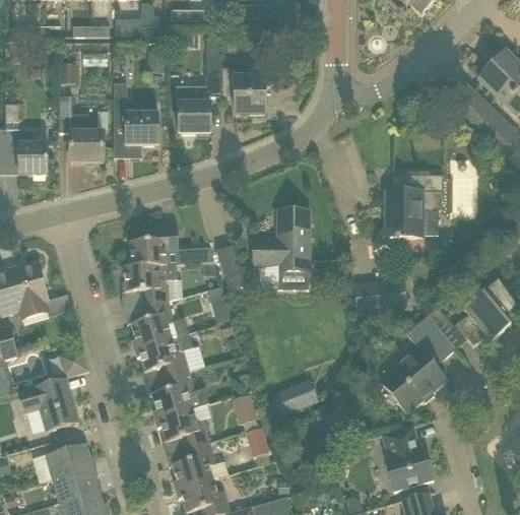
[(403,0),(406,3),(409,0),(411,0),(421,11),(432,0),(403,0)]
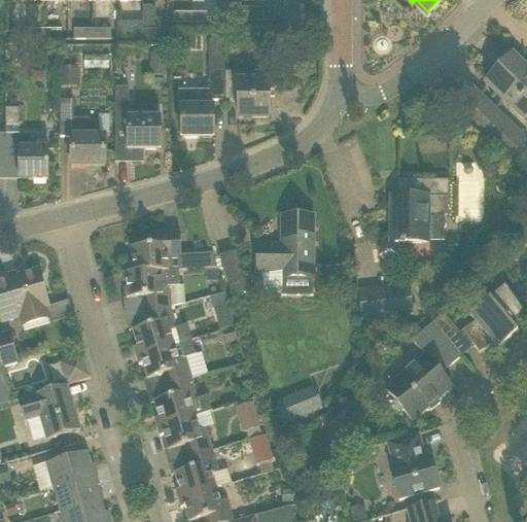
[(161,15),(156,15),(156,6),(151,2),(143,2),(143,15),(142,15),(142,26),(161,26),(161,15)]
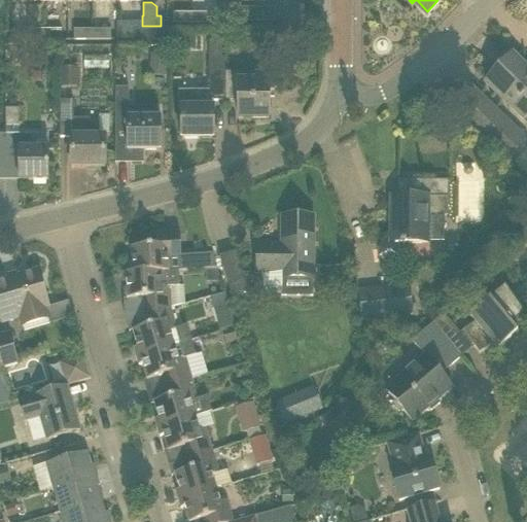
[(174,20),(191,20),(191,9),(173,9),(174,20)]
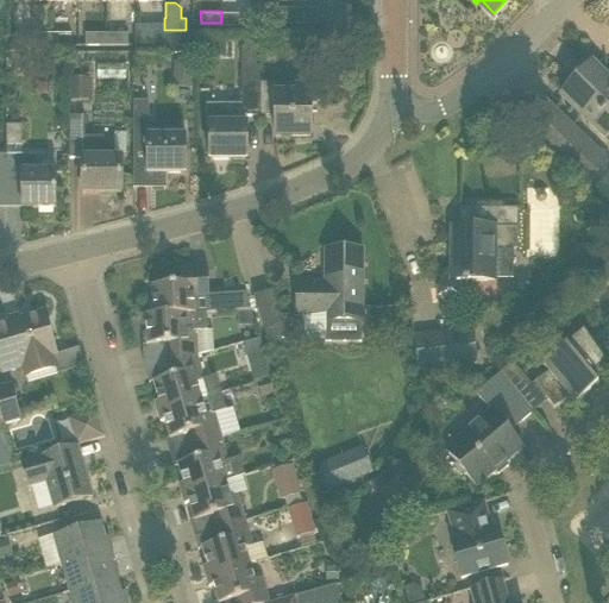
[(243,11),(221,11),(221,23),(243,23),(243,11)]
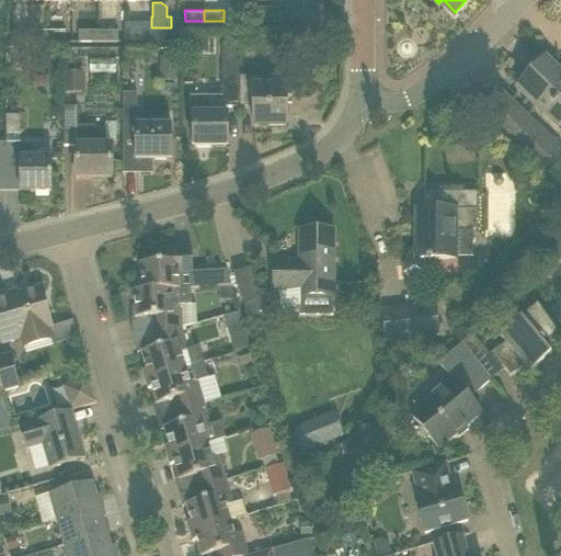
[(256,21),(256,10),(237,10),(237,21),(256,21)]
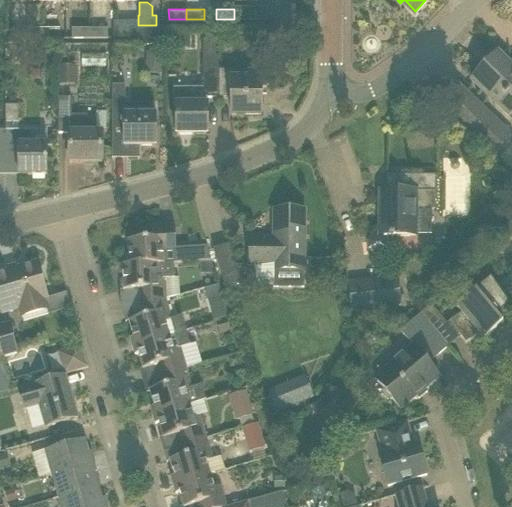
[(252,9),(234,9),(234,19),(252,19),(252,9)]
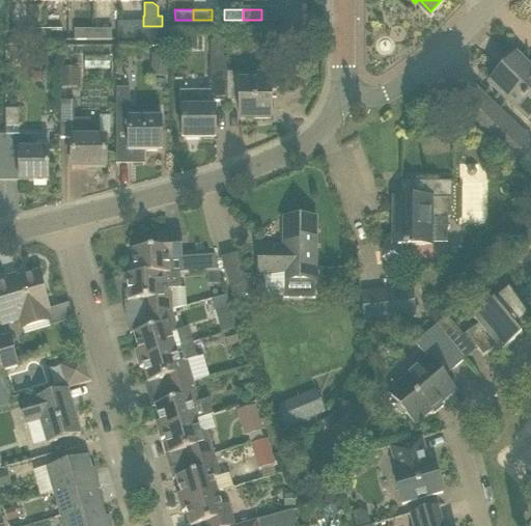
[(143,26),(143,31),(143,43),(172,43),(172,25),(162,26),(143,26)]
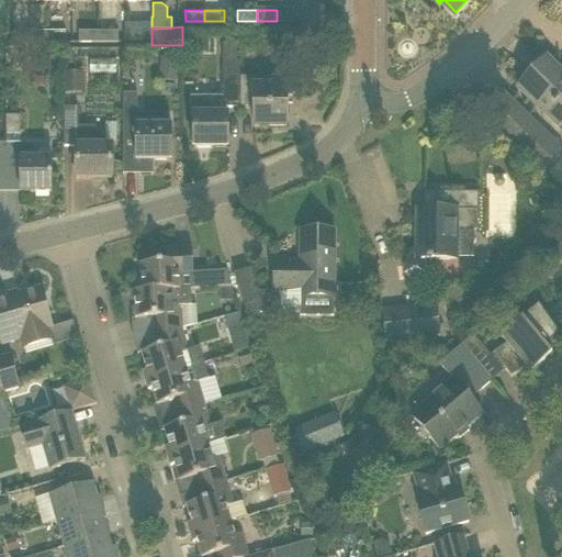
[(46,39),(46,28),(25,28),(25,39),(46,39)]
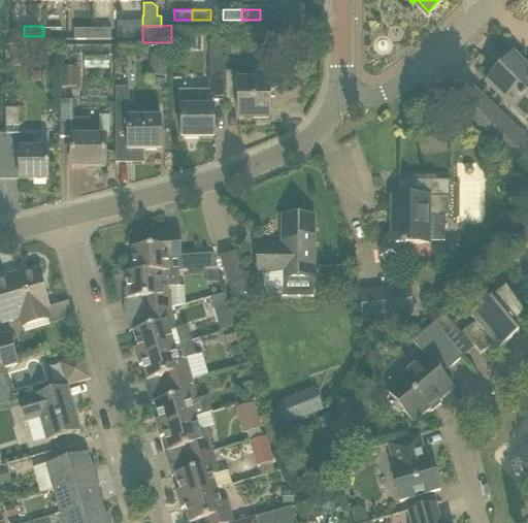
[(43,36),(62,36),(62,26),(43,26),(43,36)]
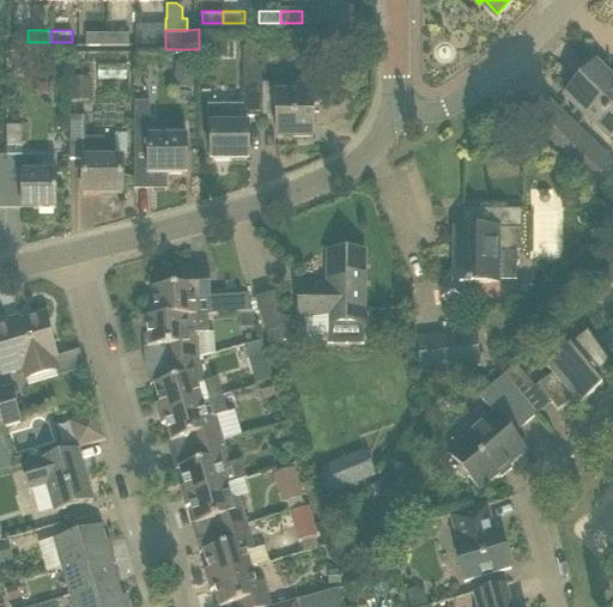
[(86,42),(108,42),(108,30),(86,30),(86,42)]
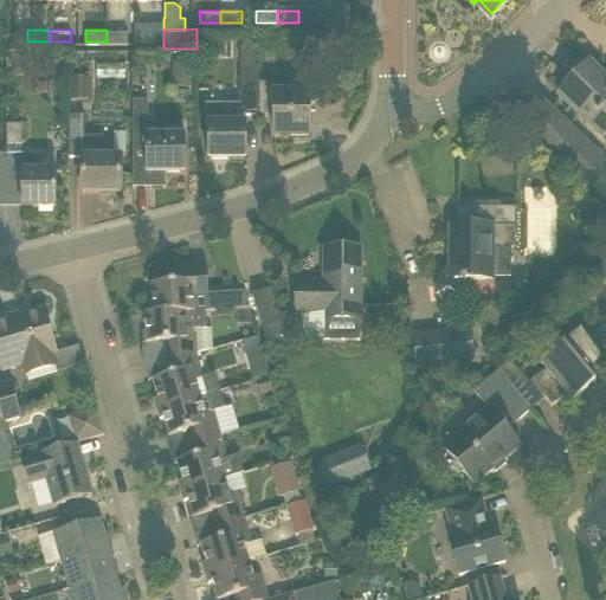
[(128,42),(128,40),(128,30),(107,30),(107,42),(128,42)]
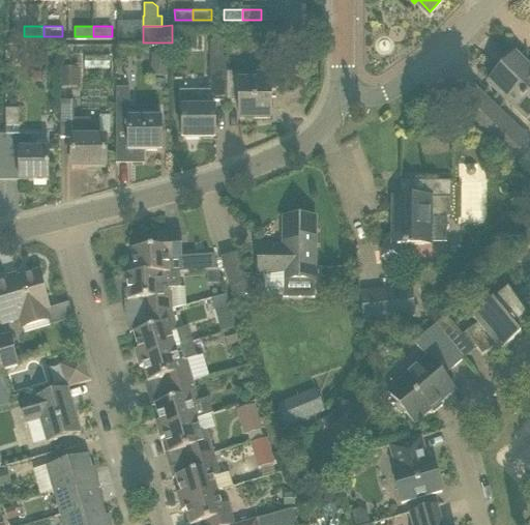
[(143,31),(130,31),(125,31),(125,42),(143,42),(143,31)]
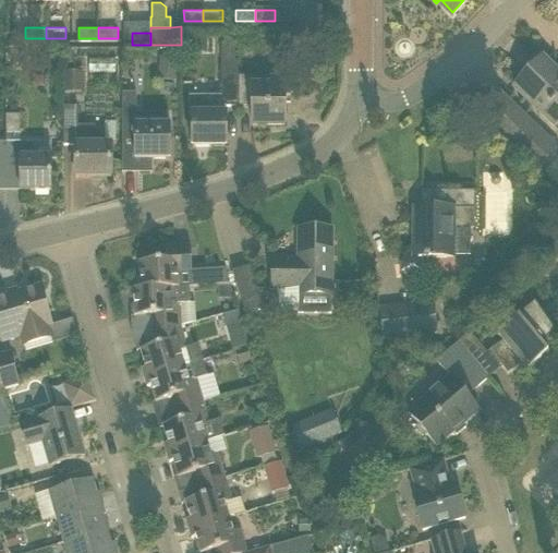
[(557,70),(542,55),(526,70),(514,83),(554,121),(557,116),(557,70)]
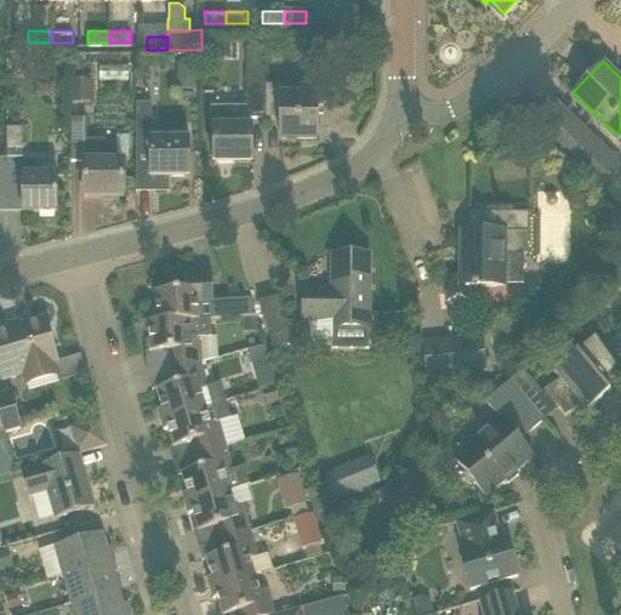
[(214,159),(251,159),(251,114),(266,114),(266,79),(266,62),(248,62),(246,102),(210,102),(210,123),(214,123),(214,159)]
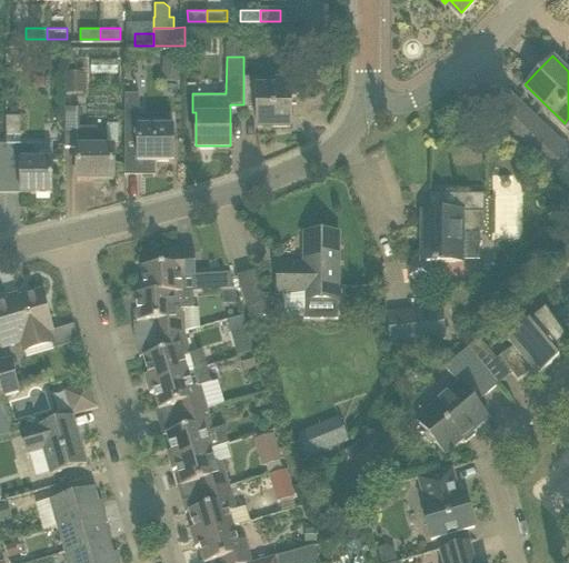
[(65,70),(65,90),(83,90),(83,70),(65,70)]
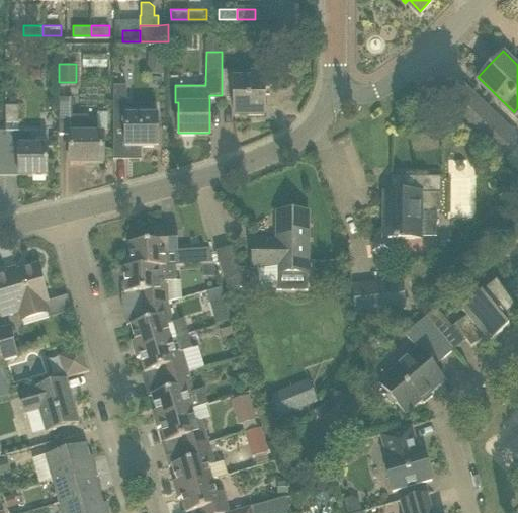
[(269,87),(270,72),(252,72),(252,76),(235,75),(235,66),(222,66),(222,95),(234,95),(234,112),(264,112),(264,87),(269,87)]
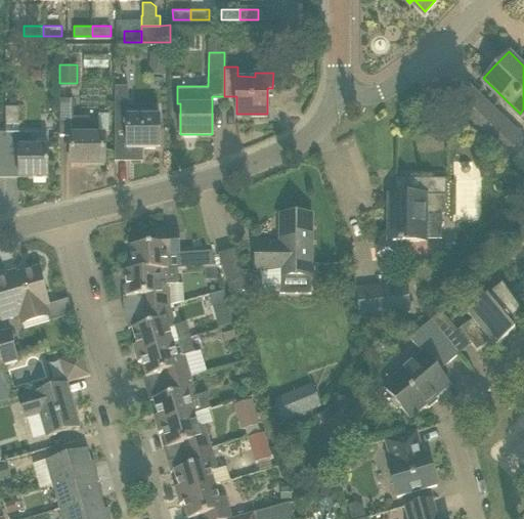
[(142,145),(160,145),(160,114),(159,114),(159,102),(129,101),(129,83),(115,83),(114,153),(142,153),(142,145)]
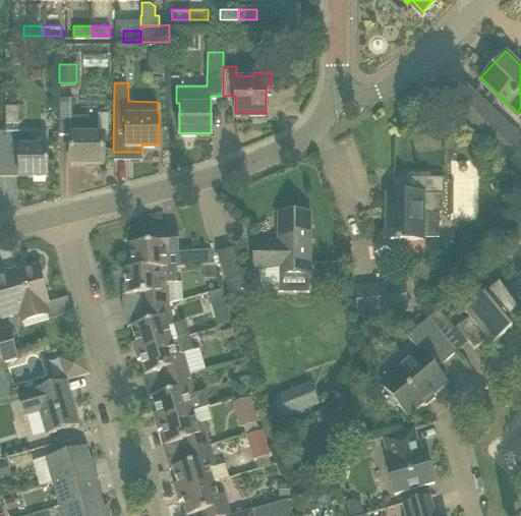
[(455,113),(500,156),(518,136),(491,111),(494,108),(476,91),(455,113)]
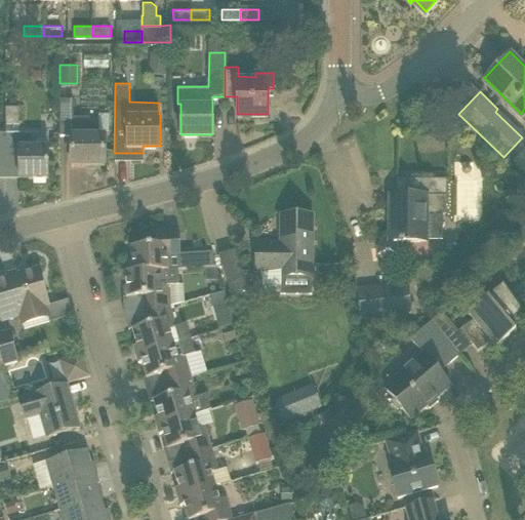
[(88,114),(74,114),(74,95),(59,96),(59,133),(71,132),(71,162),(105,162),(105,132),(88,132),(88,114)]
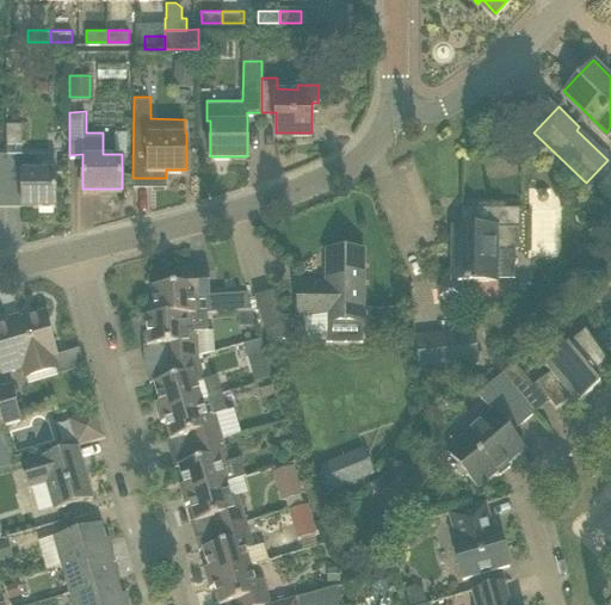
[(6,123),(6,142),(22,142),(22,123),(6,123)]
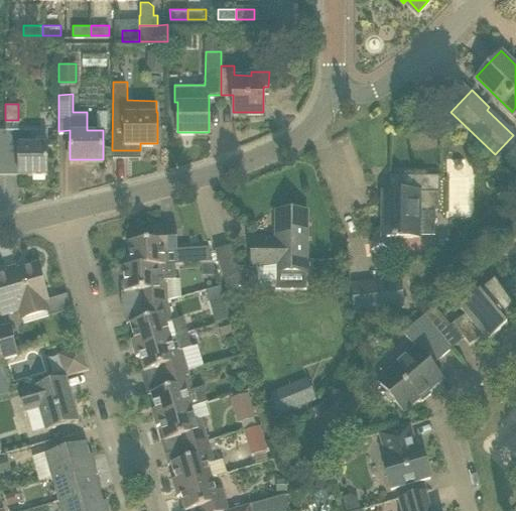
[(19,173),(47,173),(47,128),(0,128),(0,160),(19,161),(19,173)]
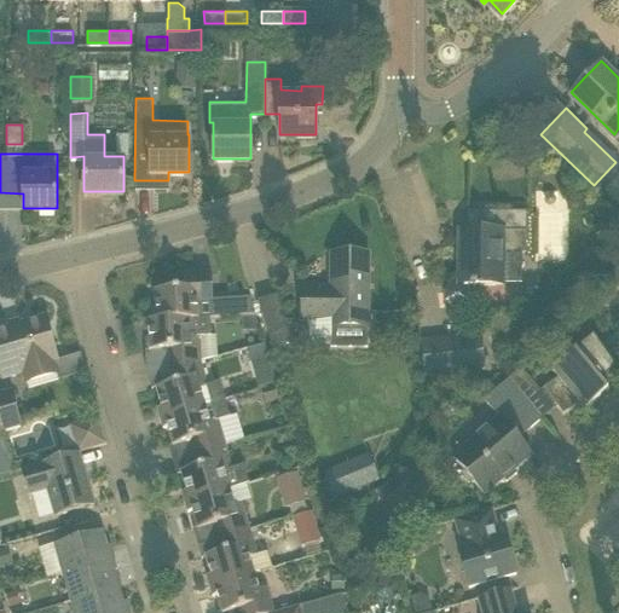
[(480,183),(484,183),(484,224),(482,226),(460,226),(458,279),(453,279),(445,287),(445,298),(452,305),(463,305),(470,298),(470,288),(462,279),(502,279),(503,242),(518,242),(518,183),(522,183),(522,181),(480,180),(480,183)]
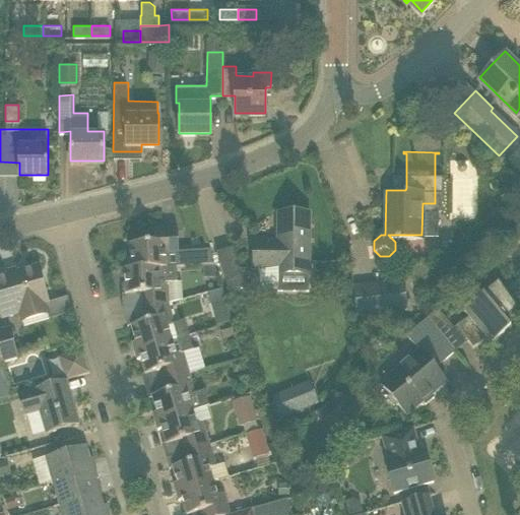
[(308,288),(309,209),(278,209),(278,239),(254,239),(253,266),(278,267),(278,288),(308,288)]
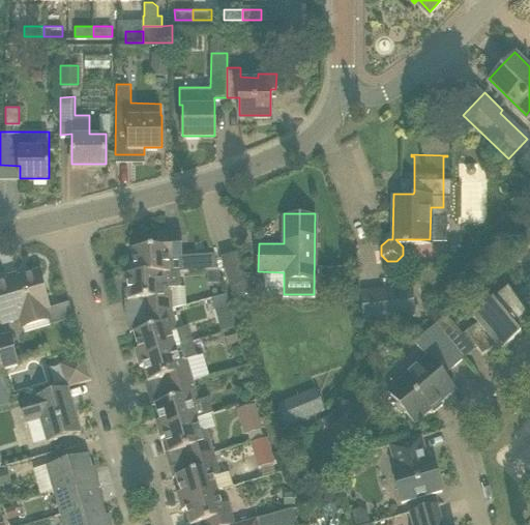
[(519,237),(526,245),(529,240),(529,223),(524,228),(527,231),(519,237)]
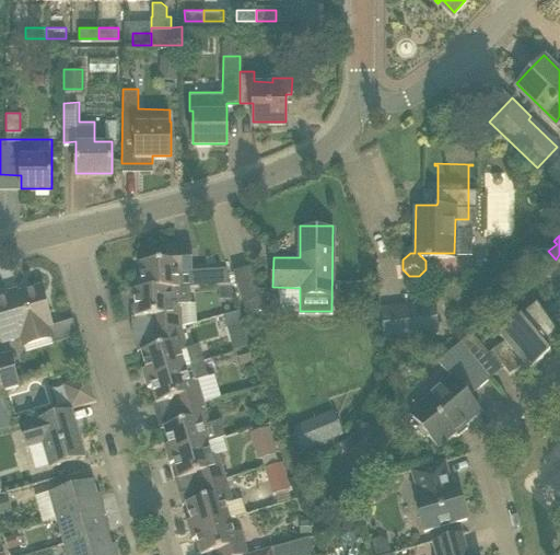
[(141,277),(137,277),(138,287),(178,284),(178,270),(193,270),(191,242),(165,244),(165,257),(140,258),(141,277)]
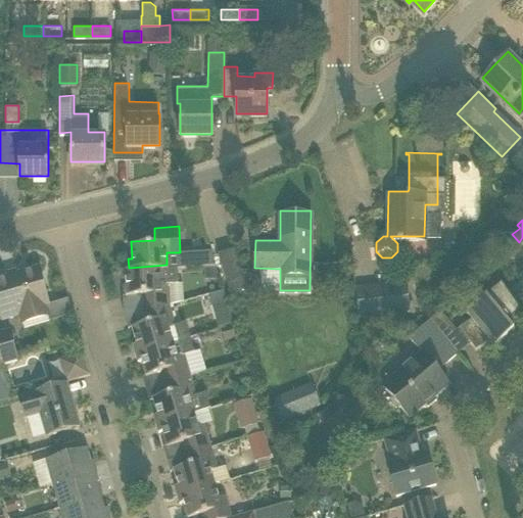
[(217,248),(223,288),(241,285),(235,245),(217,248)]
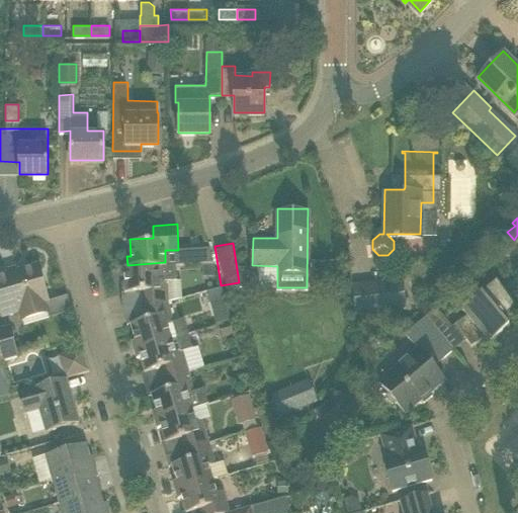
[(37,262),(0,272),(0,305),(3,315),(18,311),(20,319),(51,310),(37,262)]
